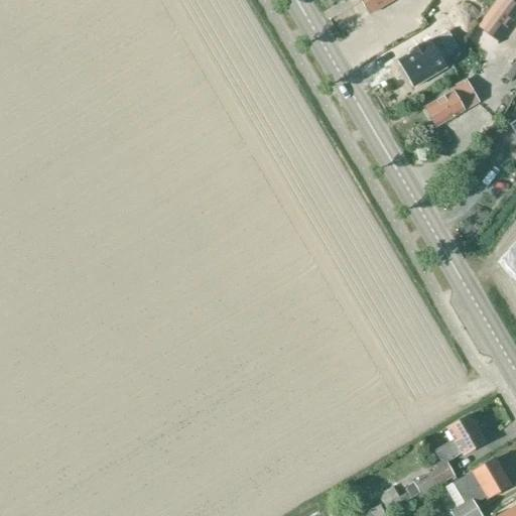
[(360,0),(369,15),(395,0),(360,0)]
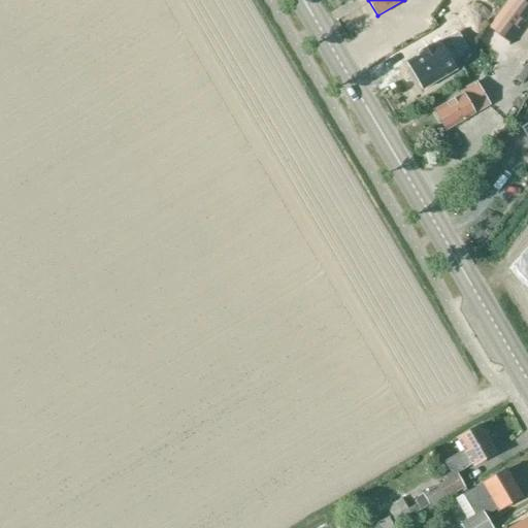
[(527,5),(520,0),(508,0),(489,28),(509,43),(527,17),(527,5)]
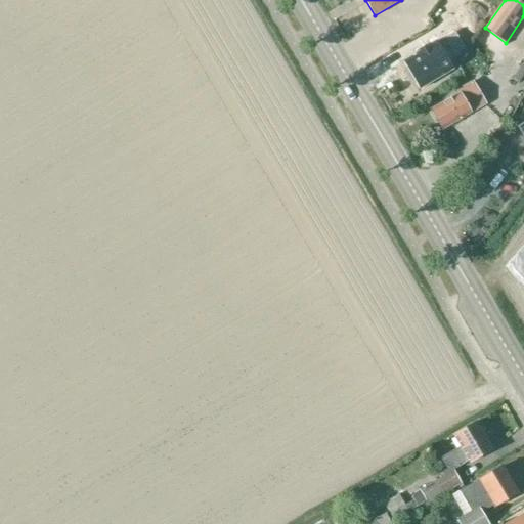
[(417,54),(403,62),(418,88),(449,70),(446,63),(461,55),(460,53),(466,49),(455,31),(435,43),(435,42),(425,48),(424,46),(415,51),(417,54)]
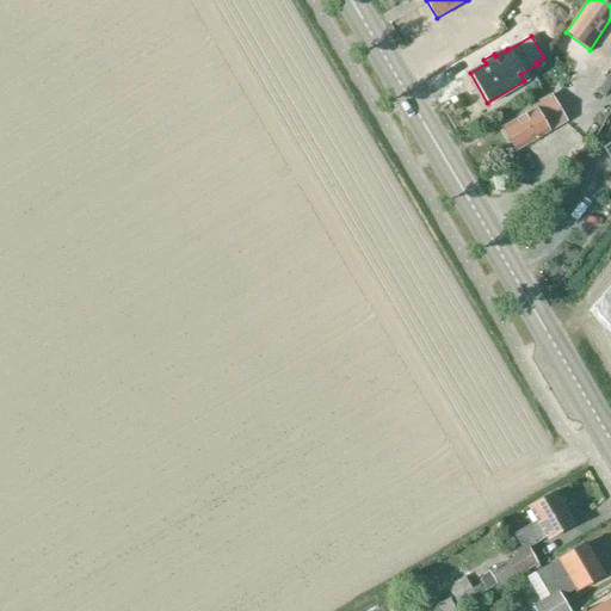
[(565,121),(561,116),(553,100),(548,104),(545,99),(532,106),(535,110),(501,128),(514,153),(548,134),(547,130),(565,121)]
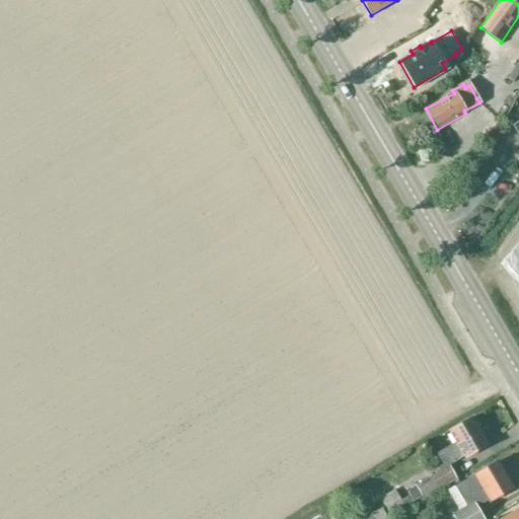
[(463,458),(464,459),(488,445),(473,419),(449,433),(455,443),(436,454),(442,465),(437,468),(438,469),(439,471),(416,486),(408,491),(410,496),(401,501),(395,491),(379,499),(390,515),(423,498),(424,500),(458,480),(450,466),(463,458)]
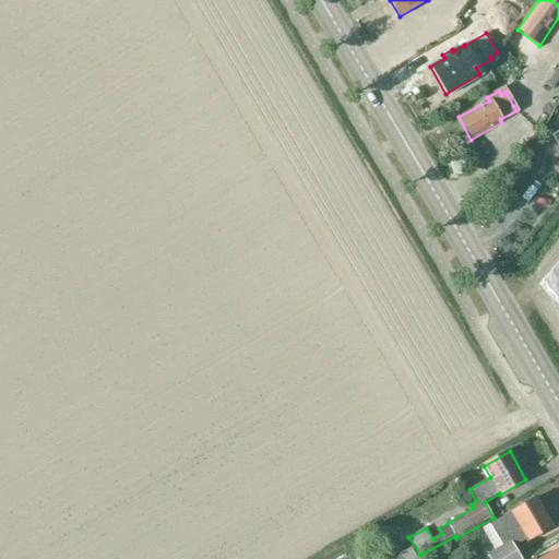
[(526,539),(527,542),(554,527),(537,498),(484,531),(495,550),(487,555),(489,558),(521,558),(515,546),(526,539)]
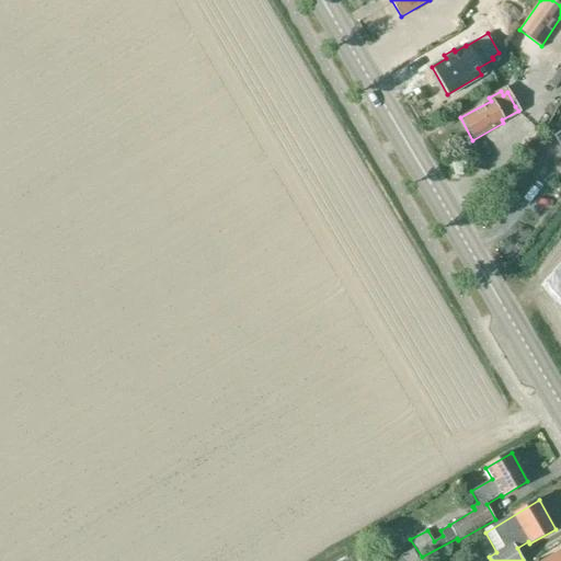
[(419,560),(413,550),(402,556),(403,557),(395,560),(419,560)]
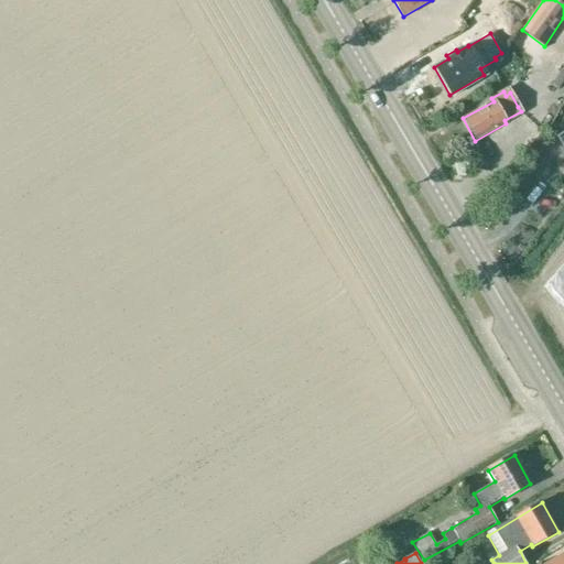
[(563,563),(563,553),(546,563),(539,563),(538,563),(563,563)]
